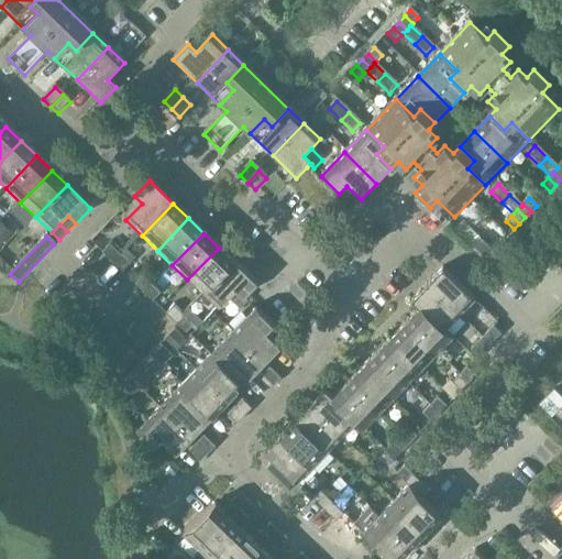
[(472,249),(484,260),(492,252),(480,241),(472,249)]
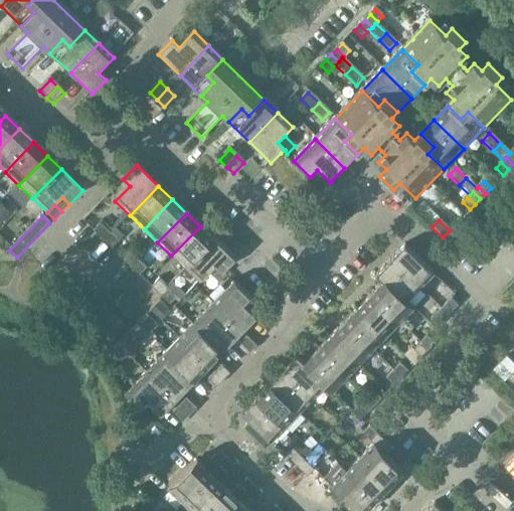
[(94,232),(103,241),(110,234),(101,225),(94,232)]
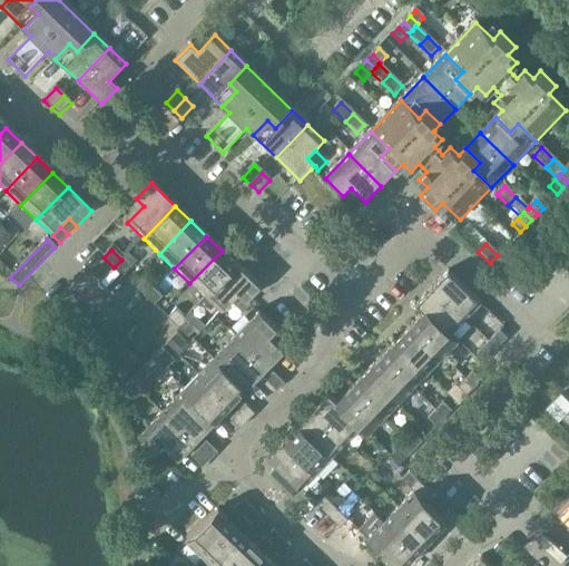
[(236,265),(222,251),(189,283),(205,299),(236,265)]
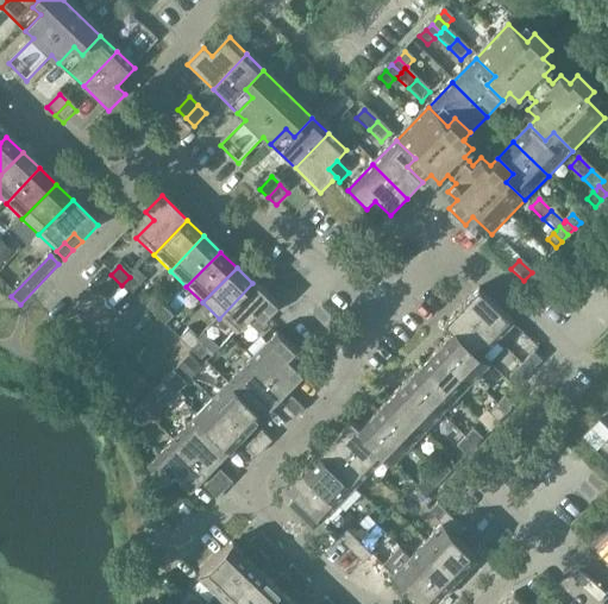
[(130,277),(121,285),(132,296),(140,288),(130,277)]
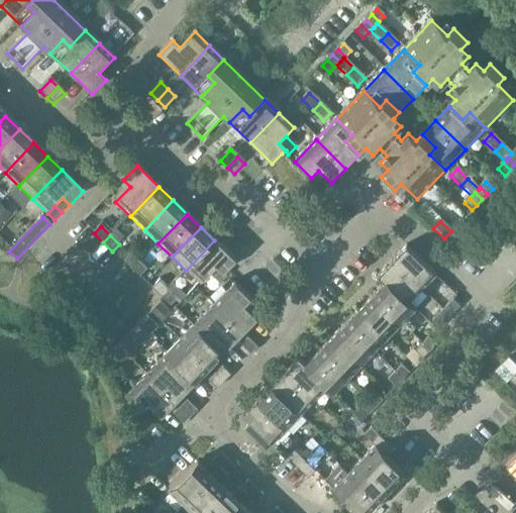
[(201,285),(209,276),(216,269),(223,276),(224,275),(236,262),(214,240),(186,271),(201,285)]
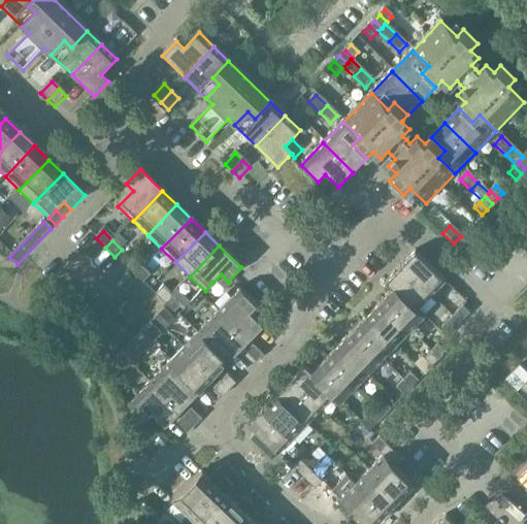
[(415,254),(400,268),(430,298),(445,283),(415,254)]
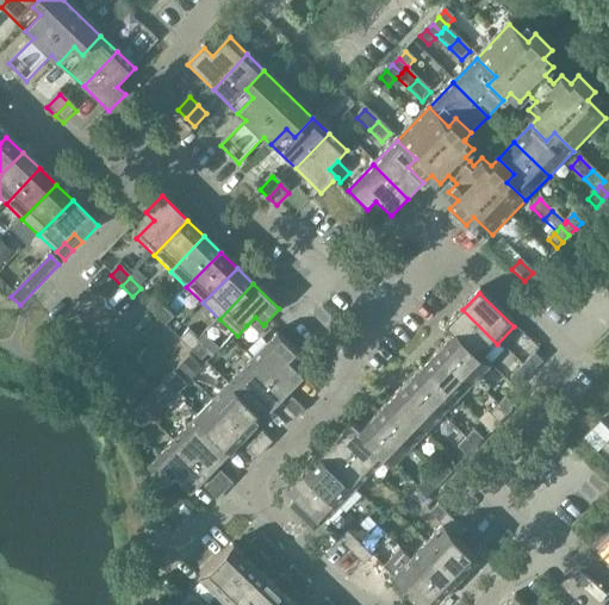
[(147,310),(156,319),(165,311),(155,301),(147,310)]
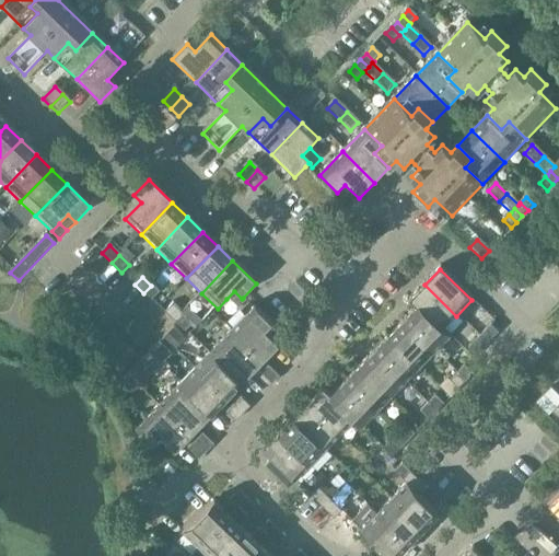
[(409,301),(417,309),(417,308),(442,331),(456,316),(424,285),(409,301)]
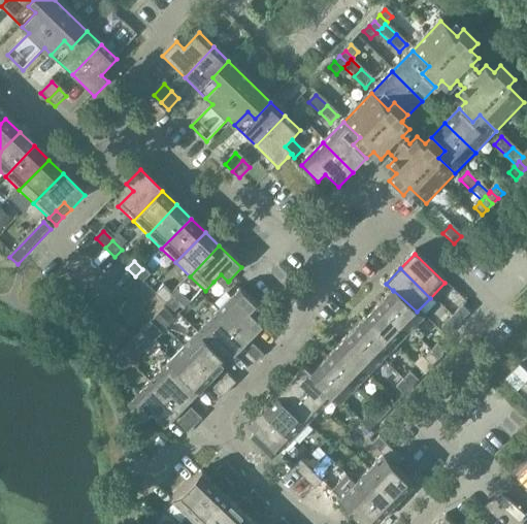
[(135,276),(142,284),(151,276),(142,269),(135,276)]
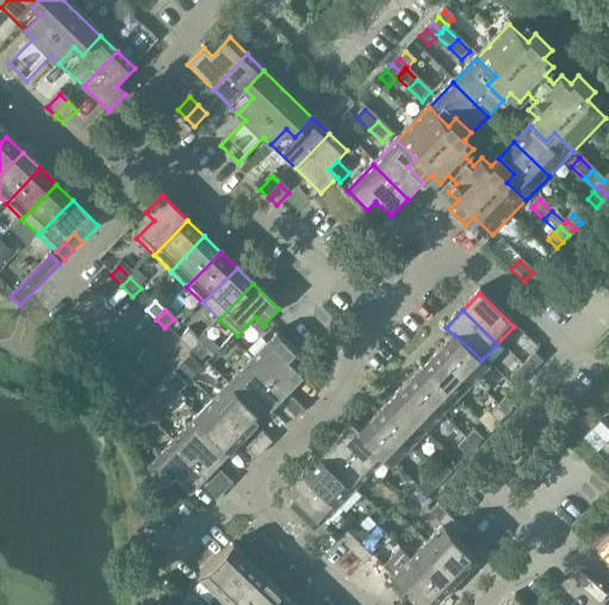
[(255,317),(247,325),(259,337),(268,328),(265,324),(263,325),(255,317)]
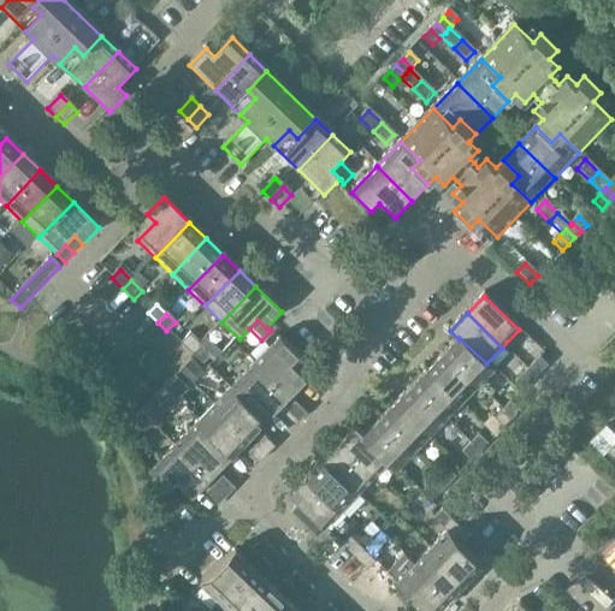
[(181,345),(193,356),(200,348),(189,337),(181,345)]
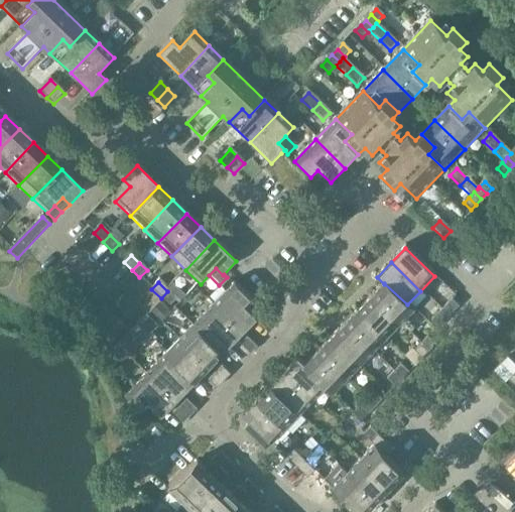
[(407,304),(384,283),(384,284),(371,297),(400,326),(414,311),(407,304)]
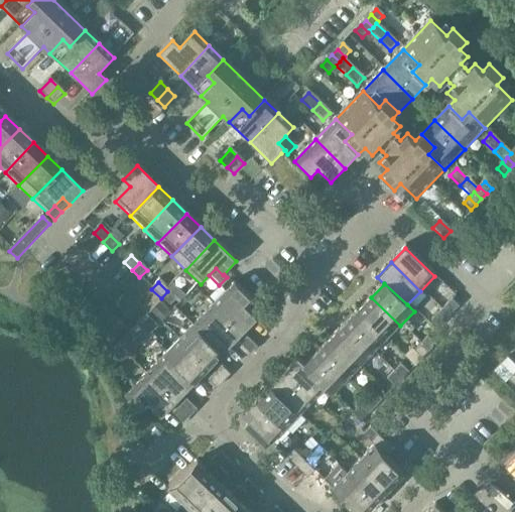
[(234,284),(213,305),(243,335),(257,320),(244,307),(250,300),(234,284)]
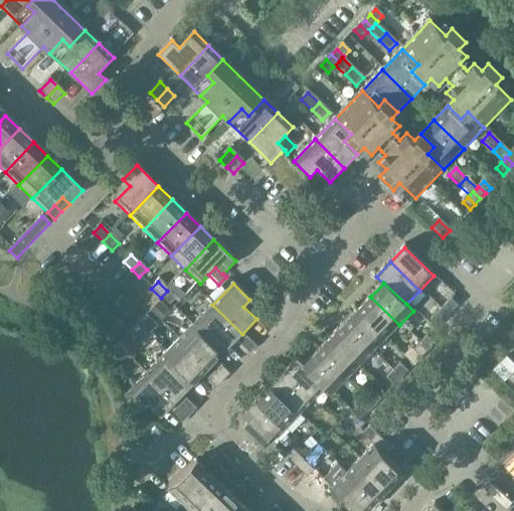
[(167,291),(161,298),(170,307),(177,299),(167,291)]
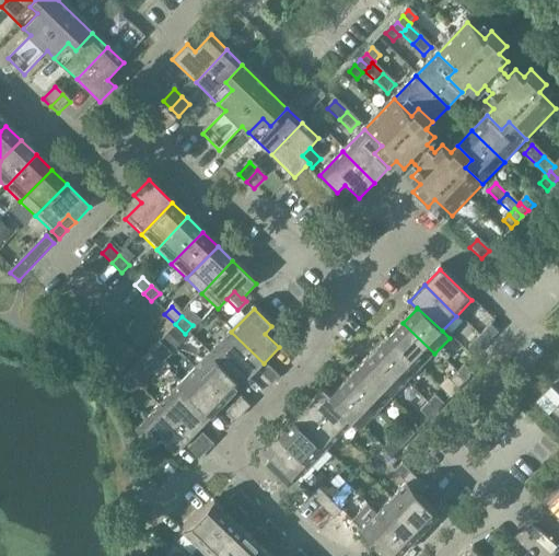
[(434,354),(403,323),(388,338),(420,369),(434,354)]
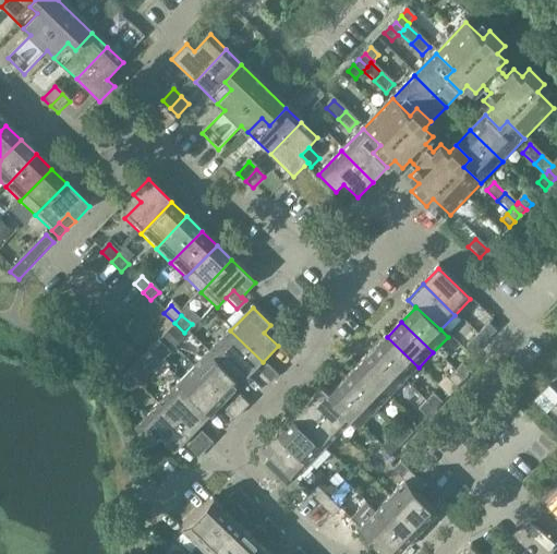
[(477,337),(485,345),(496,334),(488,326),(477,337)]
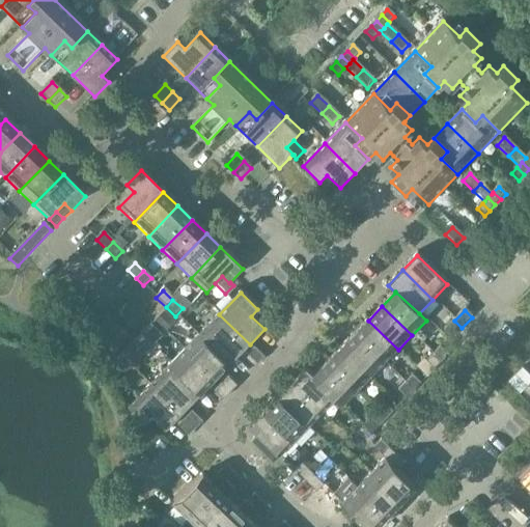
[(163,312),(154,322),(166,333),(175,324),(163,312)]
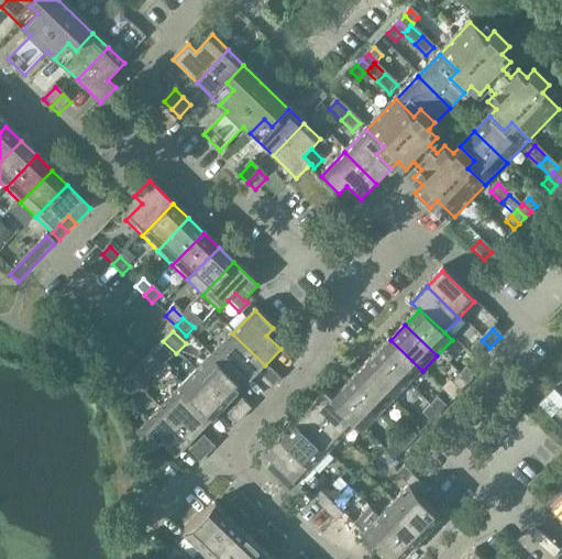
[(232,333),(210,357),(228,374),(235,366),(250,381),(265,365),(232,333)]
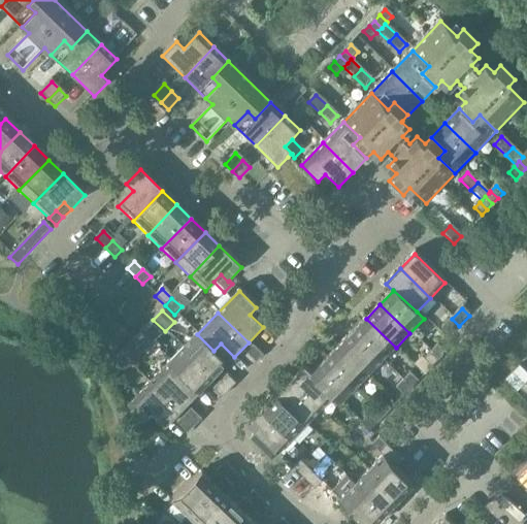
[(366,319),(352,332),(383,362),(396,348),(366,319)]
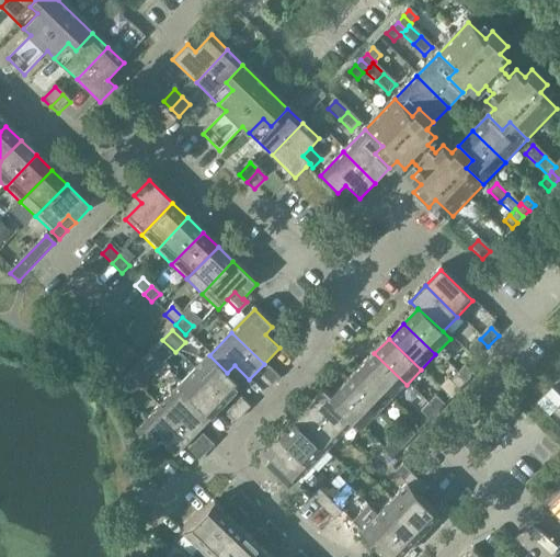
[(488,347),(480,339),(469,351),(477,359),(488,347)]
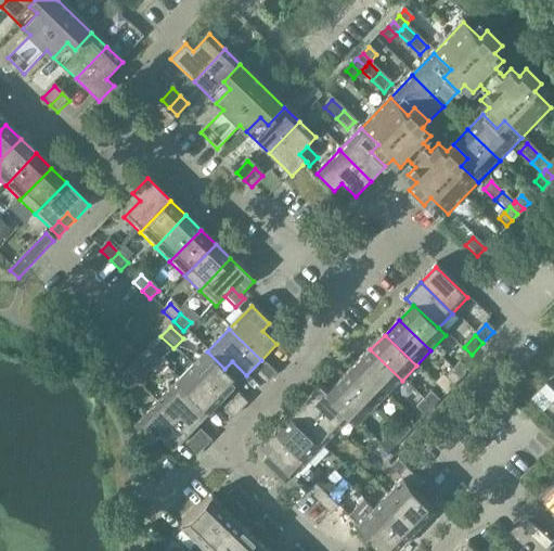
[(157,341),(147,351),(156,360),(166,349),(157,341)]
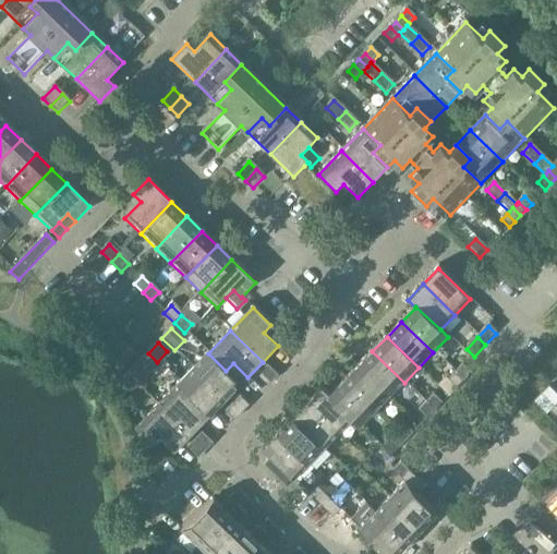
[(372,351),(358,366),(389,398),(404,383),(372,351)]
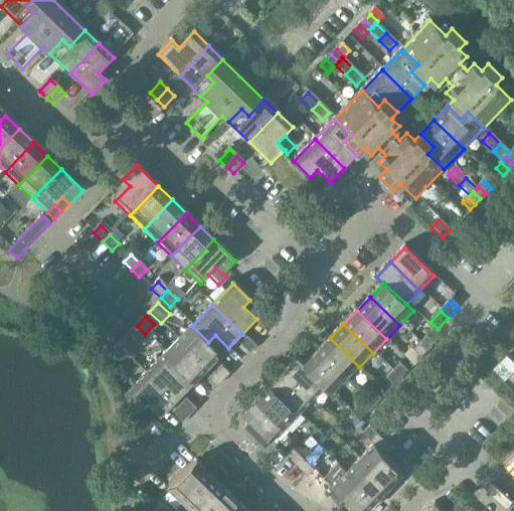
[(192,326),(179,340),(208,368),(228,348),(215,335),(208,342),(192,326)]
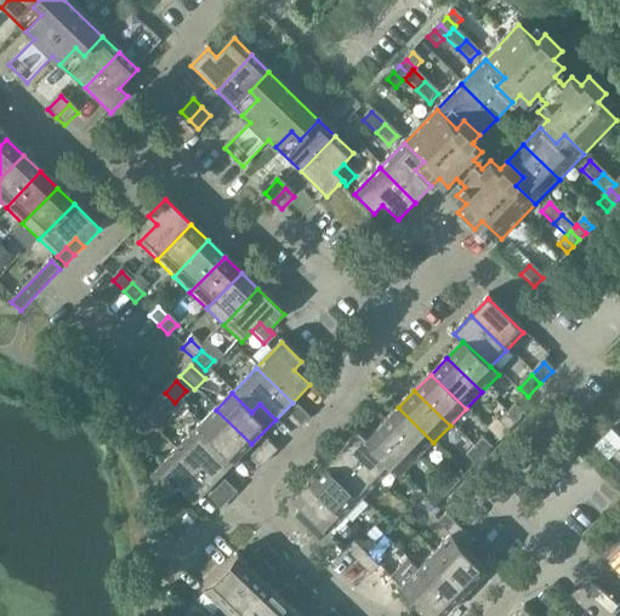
[(289,416),(301,428),(310,420),(297,408),(289,416)]
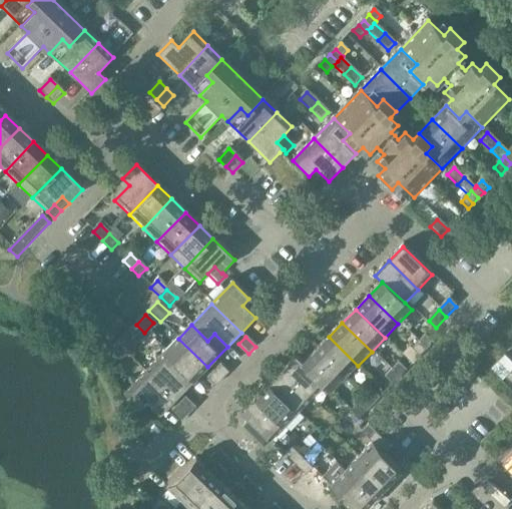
[(329,337),(316,351),(345,379),(358,366),(329,337)]
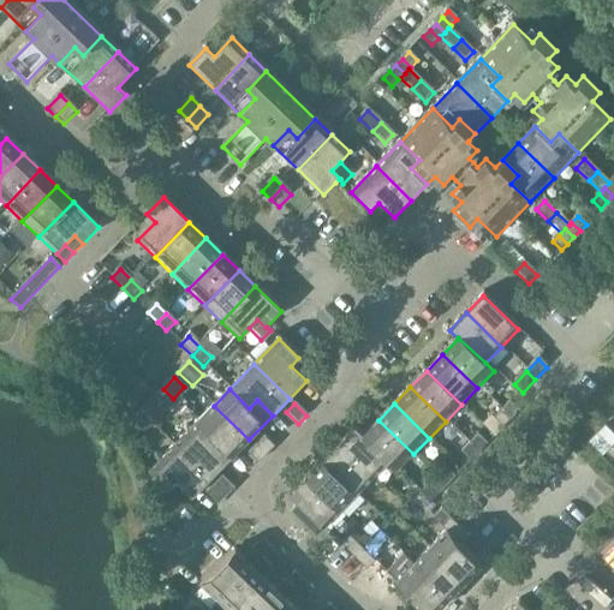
[(501,412),(511,420),(519,412),(510,404),(501,412)]
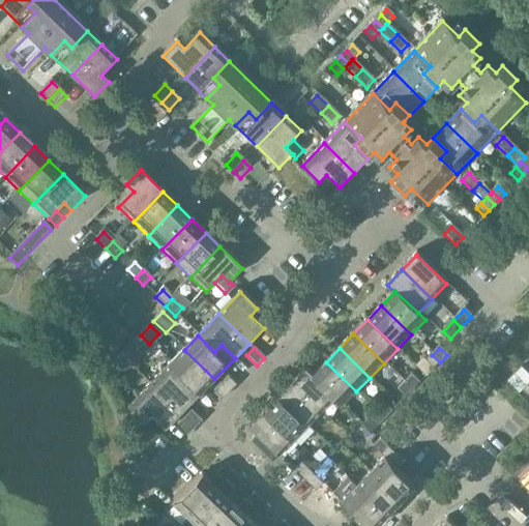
[(184,350),(170,364),(187,380),(180,387),(194,401),(214,379),(184,350)]
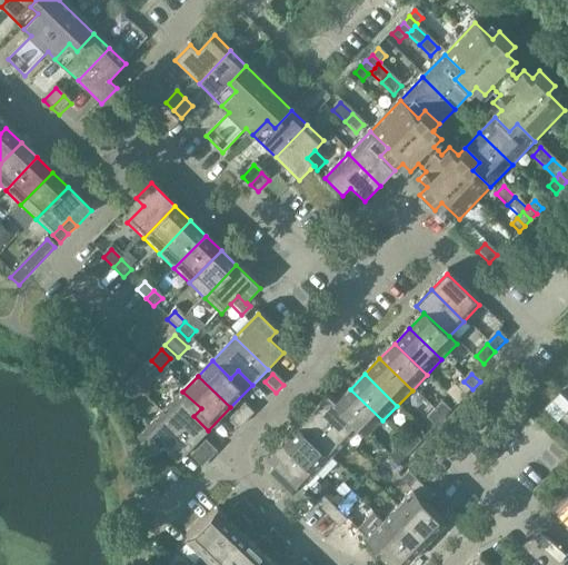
[(472,389),(464,382),(457,389),(466,397),(472,389)]
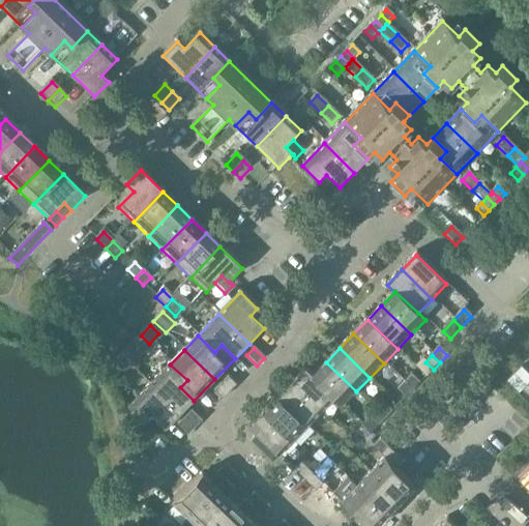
[(326,362),(313,376),(312,377),(335,399),(334,400),(342,407),(356,391),(326,362)]
